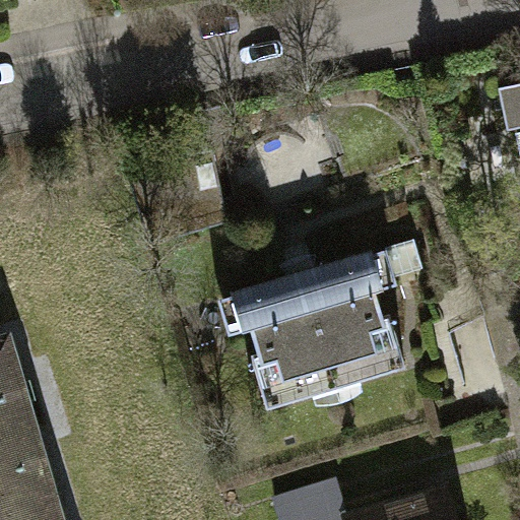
[(519,84),(496,90),(503,128),(519,124),(519,84)]
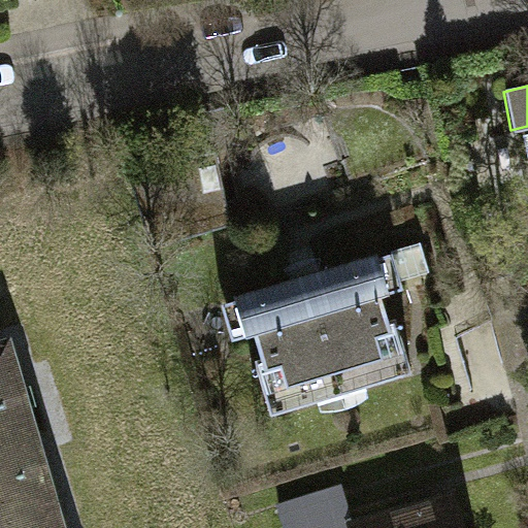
[(132,171),(152,250),(230,230),(210,152),(132,171)]
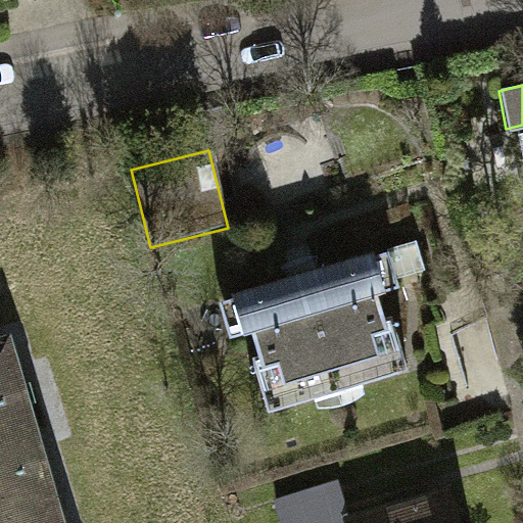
[(250,353),(269,412),(409,366),(392,314),(383,317),(376,294),(399,287),(385,244),(218,298),(229,335),(250,329),(257,351),(250,353)]
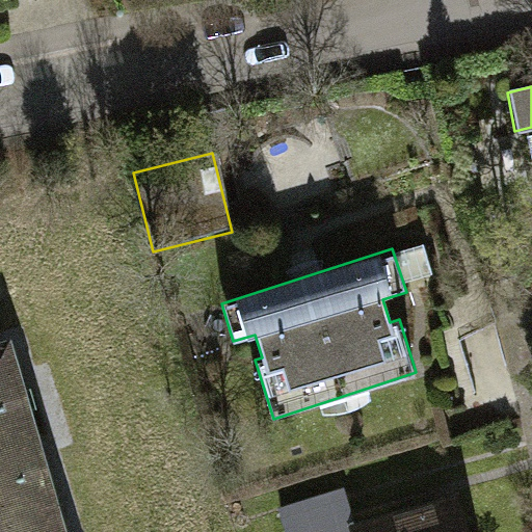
[(64,531),(10,342),(0,344),(0,531),(64,531)]
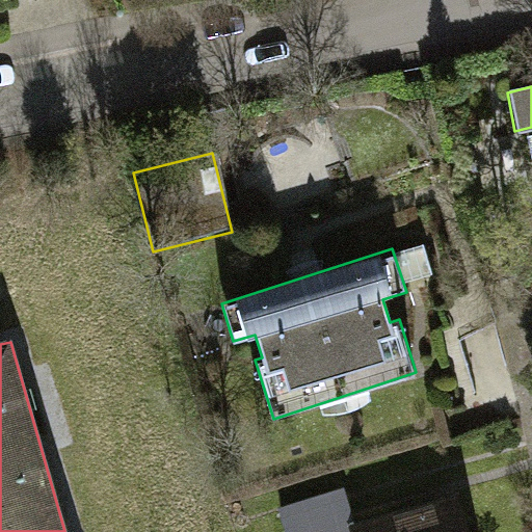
[(354,530),(354,531),(466,531),(457,501),(354,530)]
